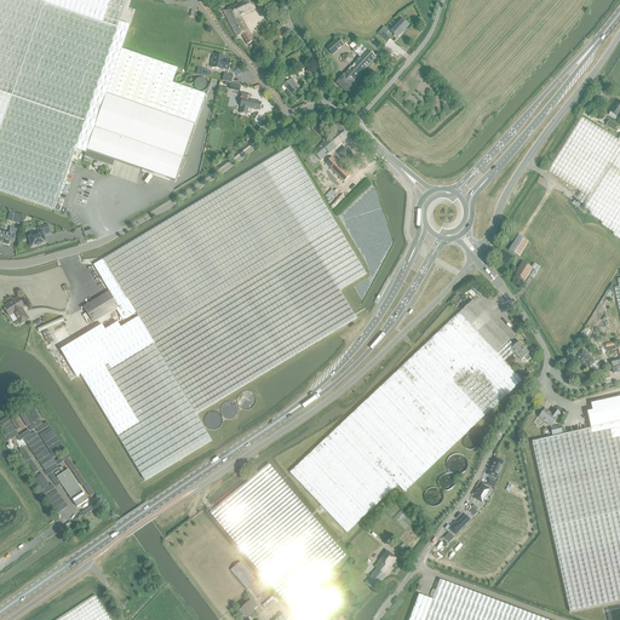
[(206,96),(172,84),(178,69),(121,50),(130,27),(120,23),(122,17),(127,0),(0,0),(0,190),(55,211),(76,150),(86,154),(85,156),(113,166),(115,161),(176,182),(183,161),(206,96)]
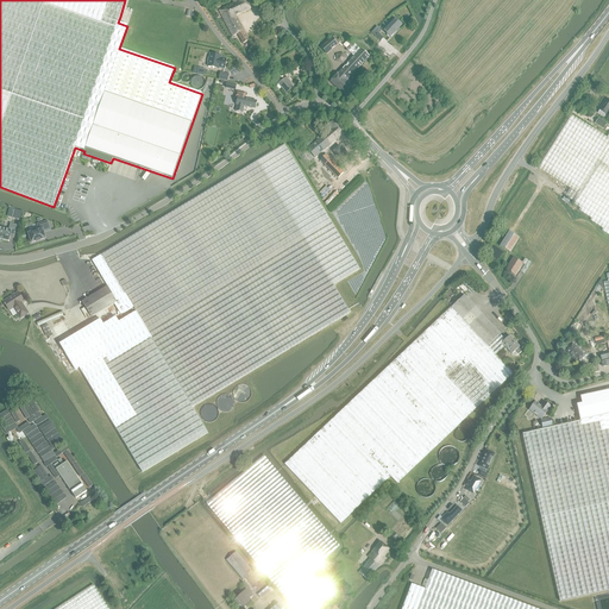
[(219,11),(224,22),(236,16),(236,17),(250,10),(245,0),(237,0),(232,2),(233,5),(219,11)]
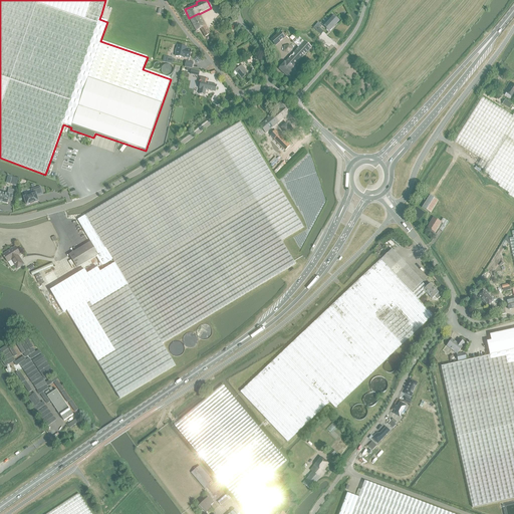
[(210,35),(199,14),(199,13),(189,18),(196,31),(200,29),(205,37),(210,35)]
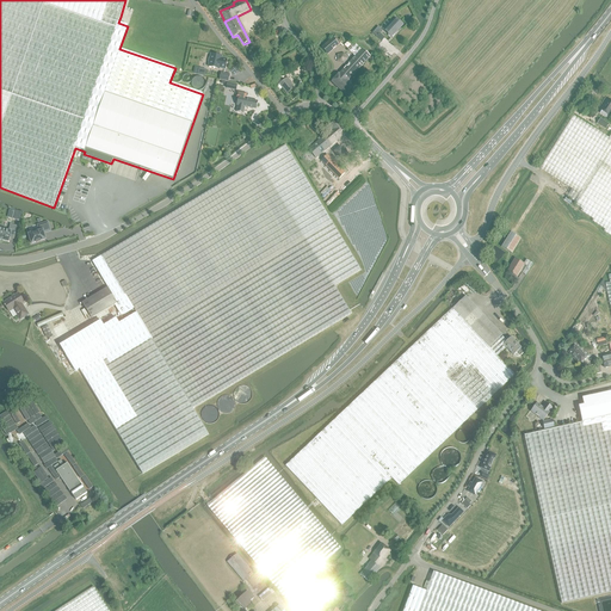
[(396,32),(402,25),(395,19),(384,31),(392,38),(392,37),(396,32)]
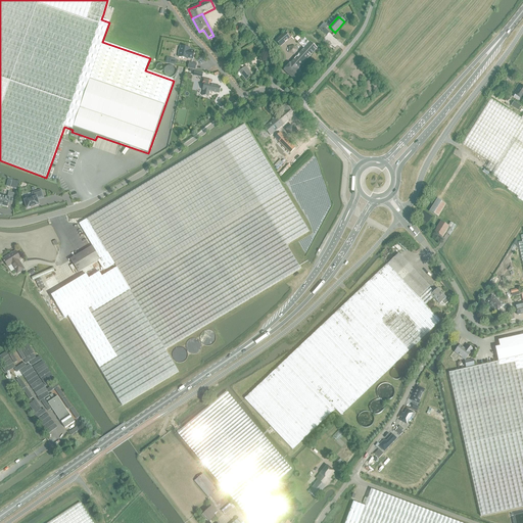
[(280,47),(290,39),(285,33),(275,41),(280,47)]
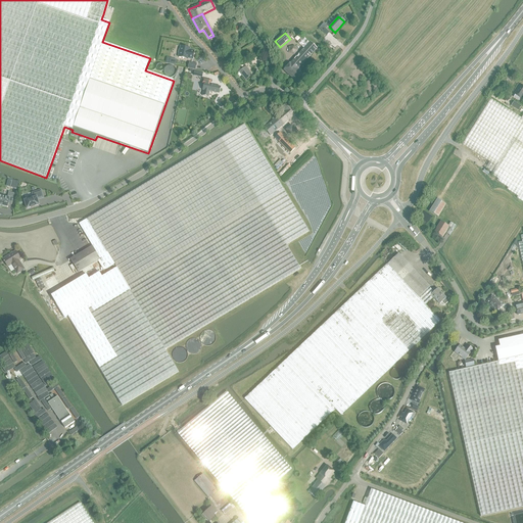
[(297,69),(299,67),(317,49),(310,43),(303,38),(298,43),(304,49),(293,61),(291,63),(290,63),(284,70),(298,84),(304,77),(297,69)]
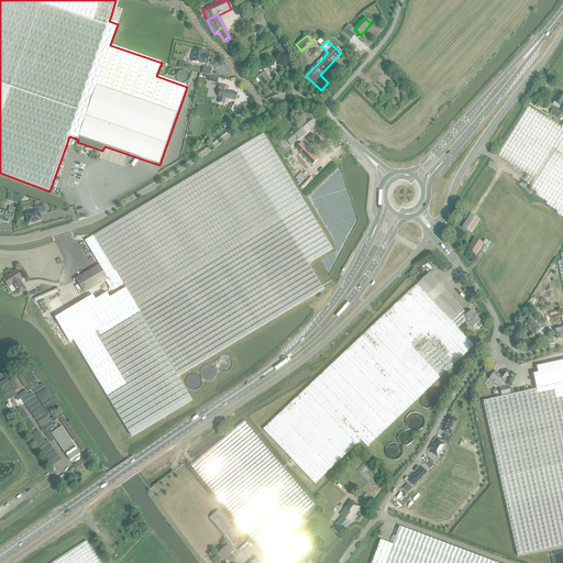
[(235,50),(231,53),(236,58),(244,52),(240,47),(236,51),(235,50)]
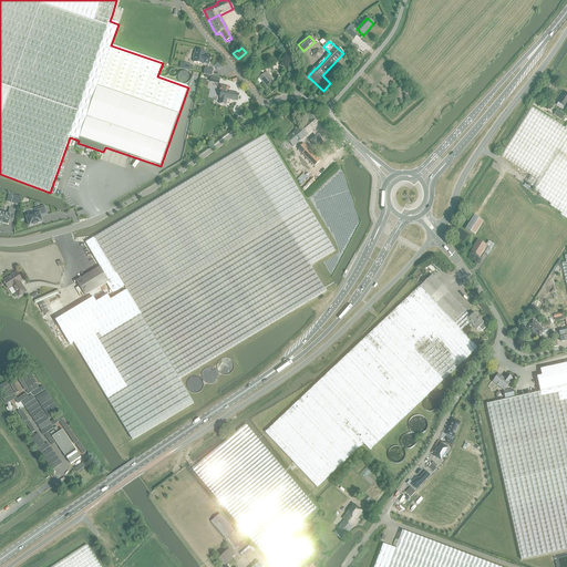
[(313,51),(313,58),(319,60),(323,54),(319,50),(313,51)]
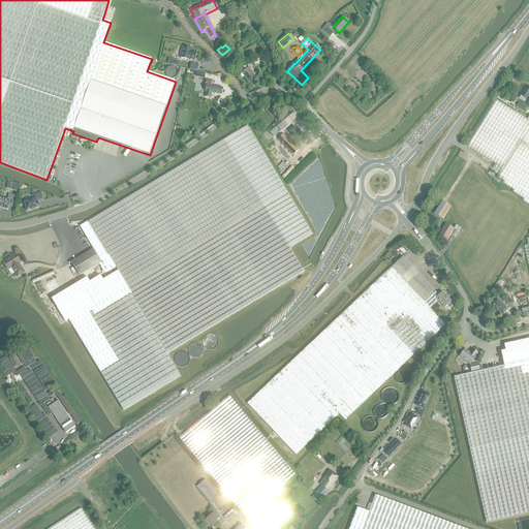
[(181,51),(181,55),(180,59),(190,61),(191,60),(194,61),(196,52),(189,51),(189,49),(183,48),(182,51),(181,51)]
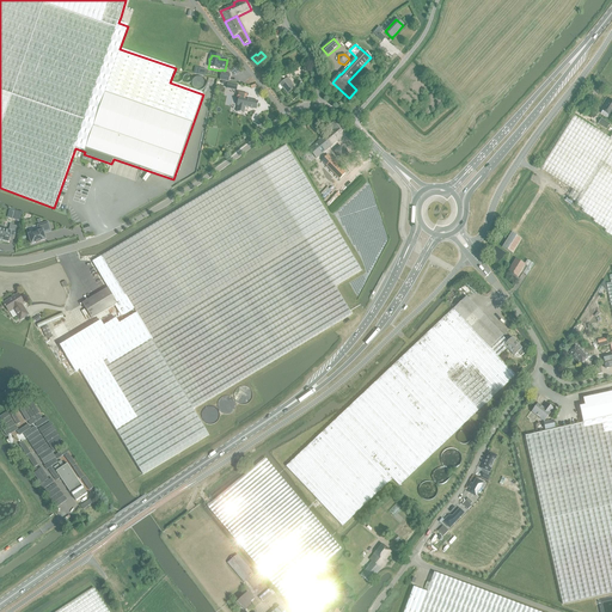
[(287,95),(294,89),(291,83),(288,79),(283,83),(281,79),(279,81),(280,85),(287,95)]
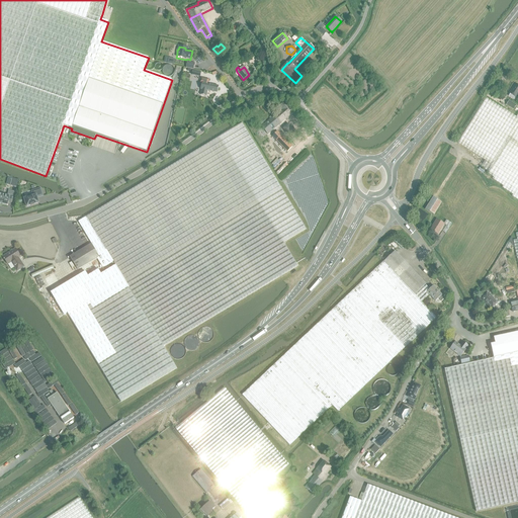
[(206,95),(208,90),(219,92),(220,86),(208,83),(209,79),(201,77),(200,82),(202,82),(201,88),(202,89),(201,94),(206,95)]
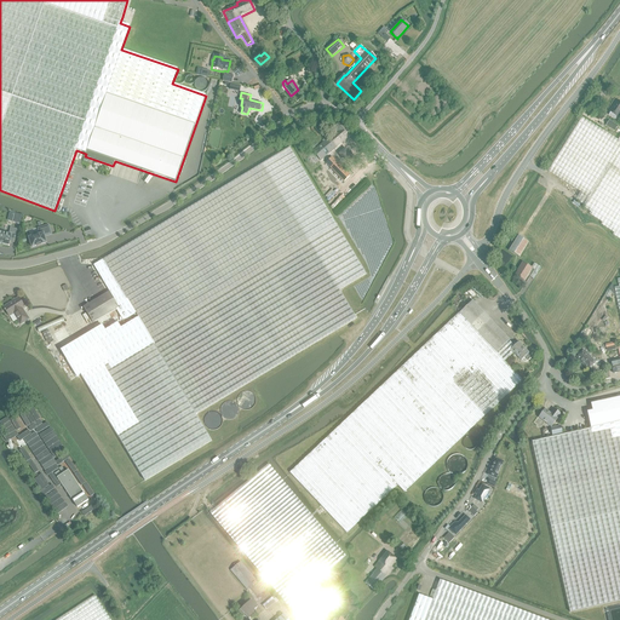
[(619,114),(619,103),(616,102),(610,113),(609,115),(615,120),(618,118),(619,114)]
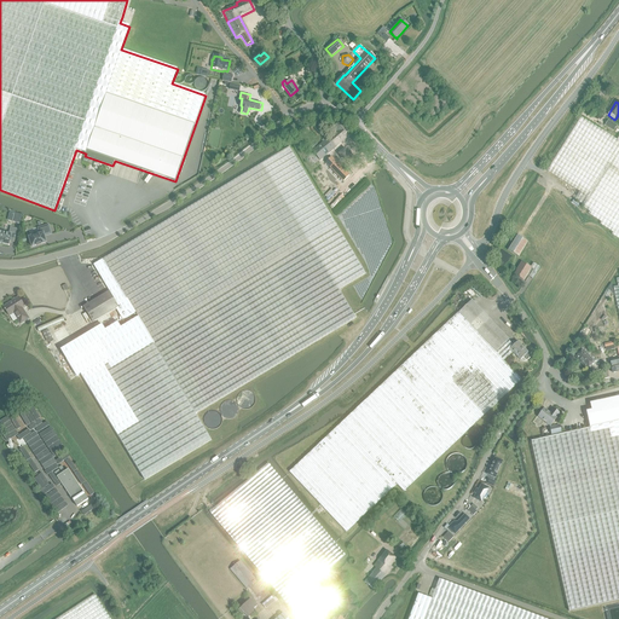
[(324,143),(312,152),(320,161),(327,155),(351,134),(341,122),(334,129),(336,132),(325,142),(324,140),(323,142),(324,143)]
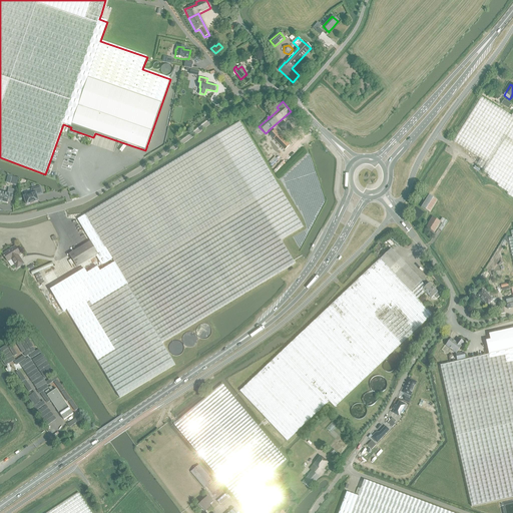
[(100,272),(55,299),(62,313),(66,311),(119,398),(175,365),(162,343),(295,262),(281,239),(302,226),(239,122),(78,219),(99,254),(105,264),(113,259),(115,263),(100,272)]
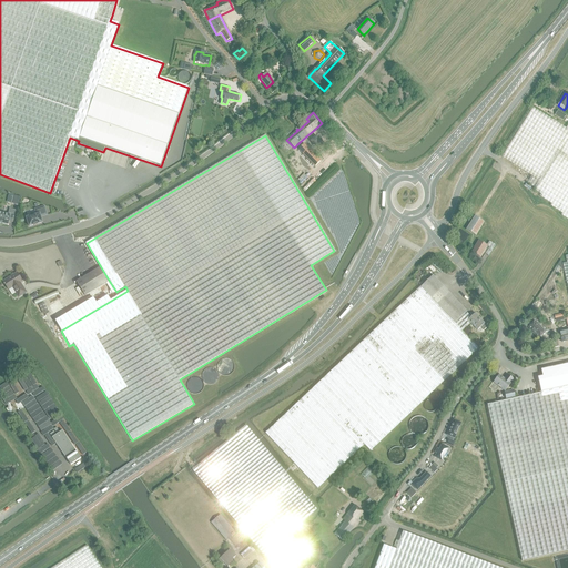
[(302,144),(297,148),(314,164),(318,160),(302,144)]
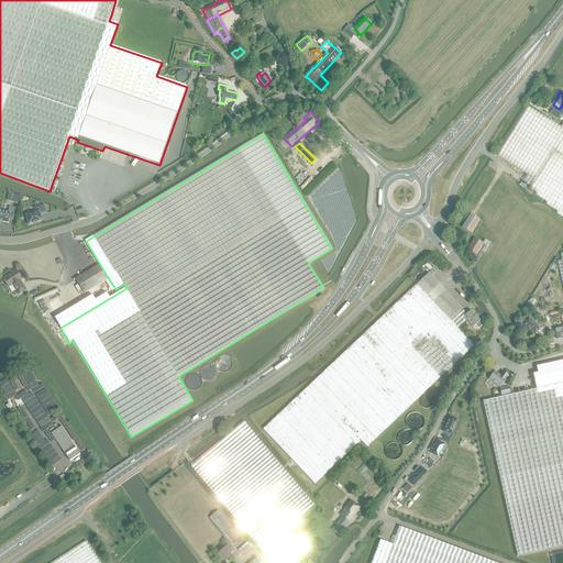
[(295,151),(294,151),(304,159),(306,157),(301,153),(296,148),(295,151)]
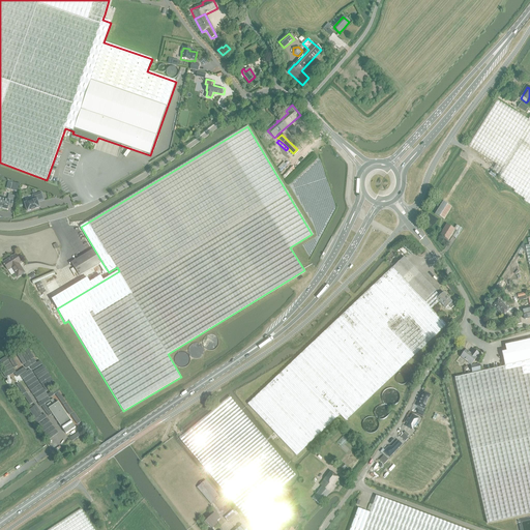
[(12,184),(11,189),(19,192),(20,184),(12,183),(12,184)]
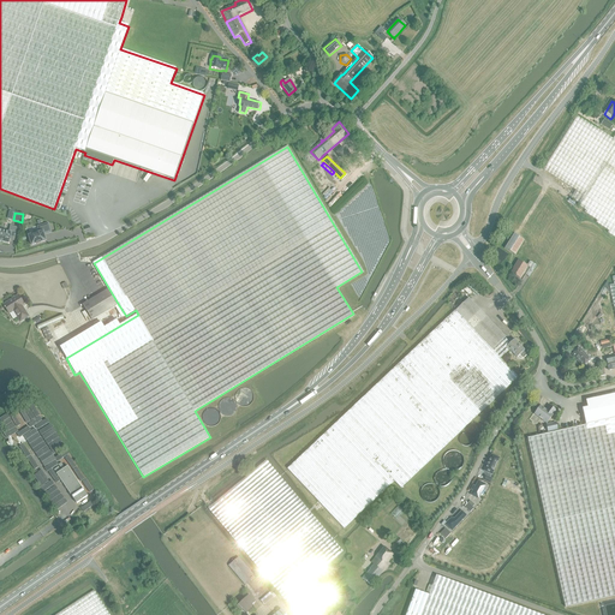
[(40,233),(29,236),(31,246),(37,244),(37,245),(41,244),(41,243),(46,242),(45,236),(51,233),(48,224),(39,227),(40,233)]
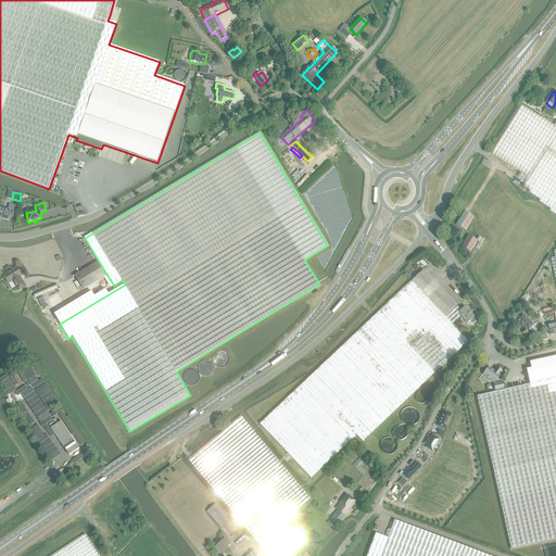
[(0,218),(8,220),(9,217),(13,218),(14,211),(15,206),(10,204),(9,211),(2,209),(1,209),(0,207),(0,218)]
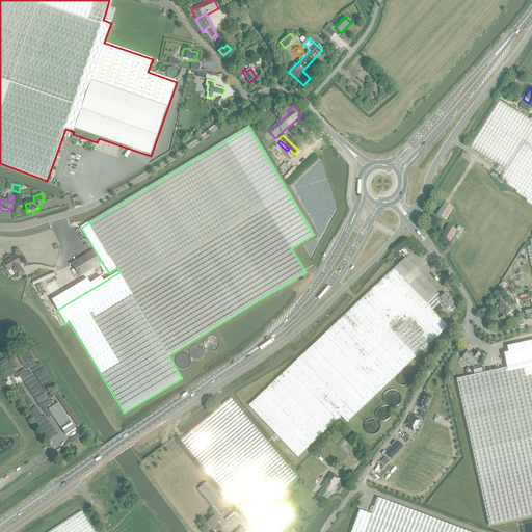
[(446,221),(453,209),(445,203),(436,215),(446,221)]
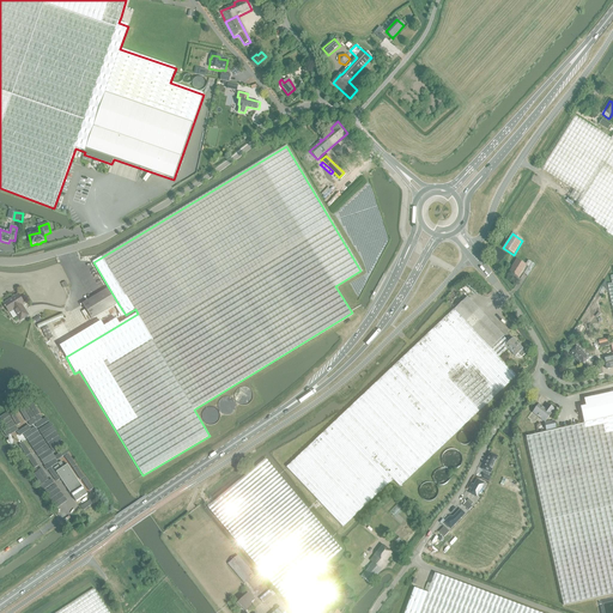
[(517,278),(526,266),(517,260),(513,267),(514,267),(510,273),(517,278)]
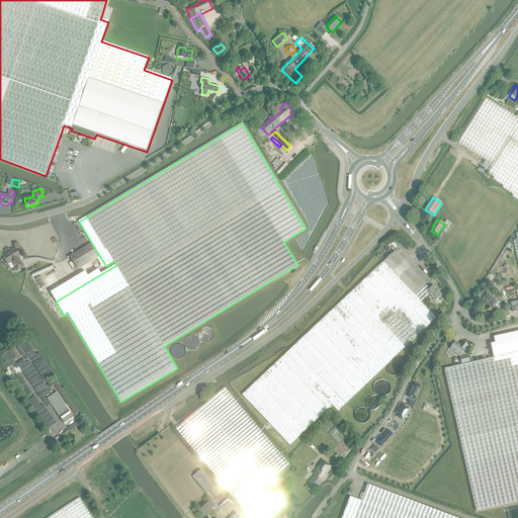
[(446,221),(443,225),(446,226),(443,232),(445,234),(452,224),(446,221)]
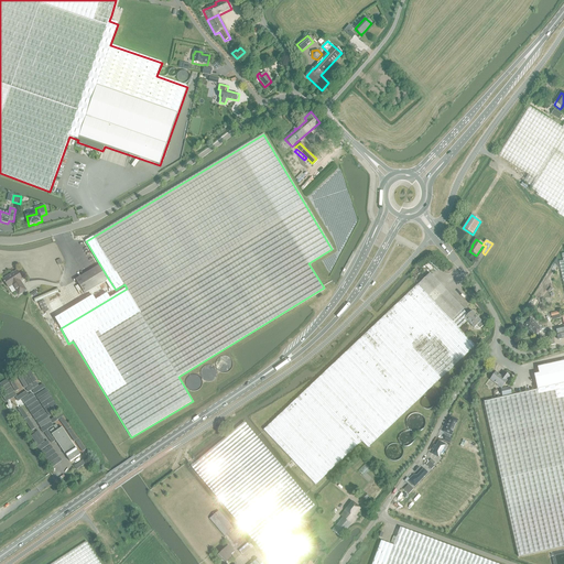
[(99,267),(77,280),(85,294),(87,297),(90,296),(99,292),(100,294),(111,292),(116,290),(109,280),(108,281),(99,267)]
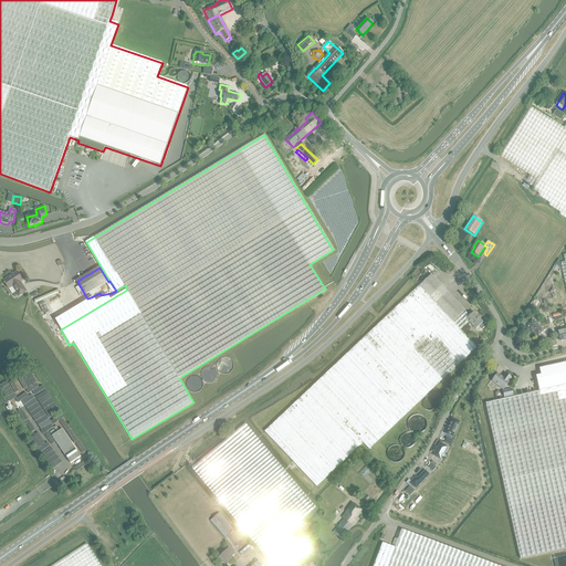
[(3,281),(9,290),(10,292),(14,289),(20,296),(27,292),(24,286),(22,287),(20,283),(23,281),(19,273),(10,280),(9,278),(3,281)]
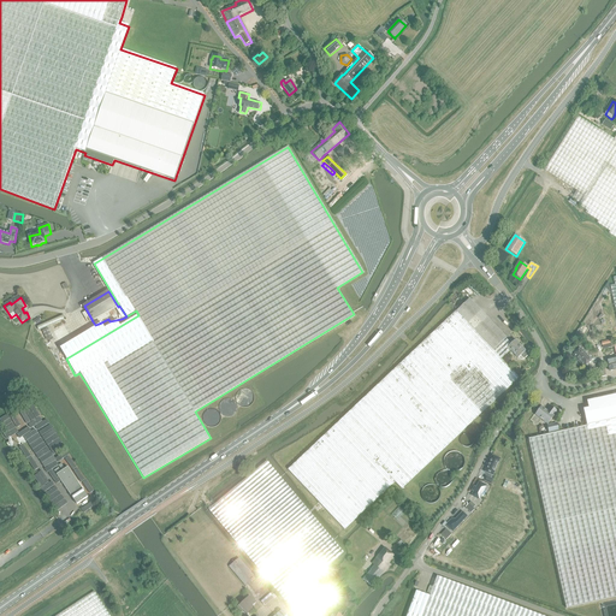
[(469,300),(457,311),(493,350),(507,338),(469,300)]
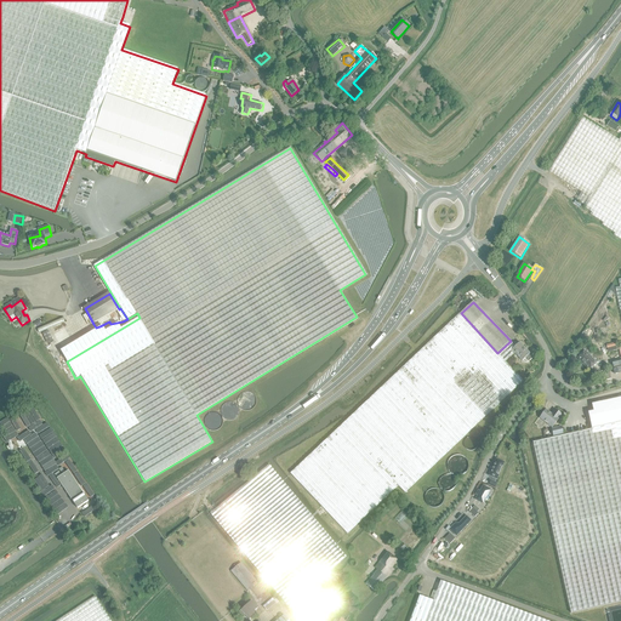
[(497,353),(461,313),(290,474),(347,535),(398,486),(405,494),(523,381),(497,353)]
